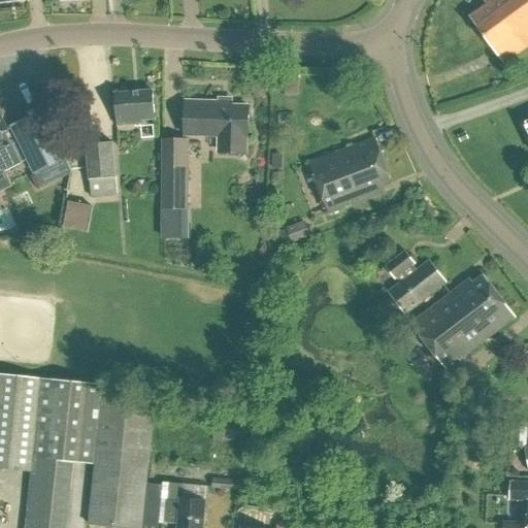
[(503,63),(523,48),(527,44),(527,0),(483,0),(487,4),(469,18),(503,63)]
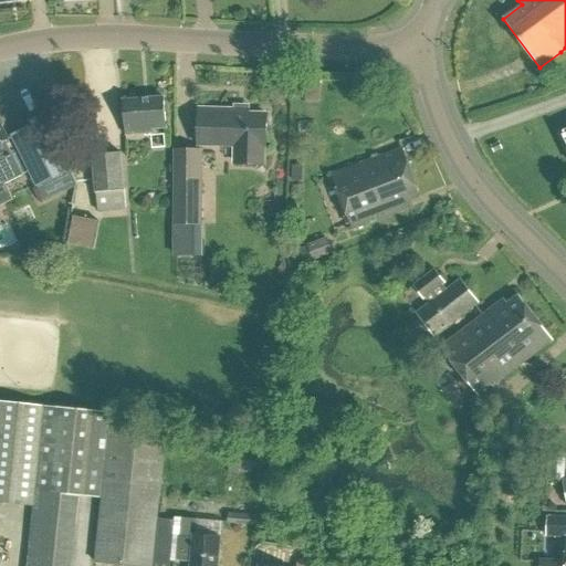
[(166,127),(164,97),(123,101),(126,136),(153,134),(152,128),(166,127)]
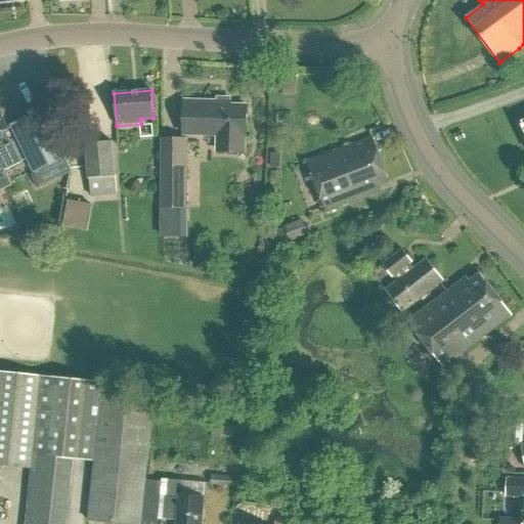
[(183,118),(183,139),(188,139),(200,139),(200,135),(218,135),(218,153),(246,154),(246,136),(247,105),(231,105),(231,101),(201,100),(184,99),(183,118)]
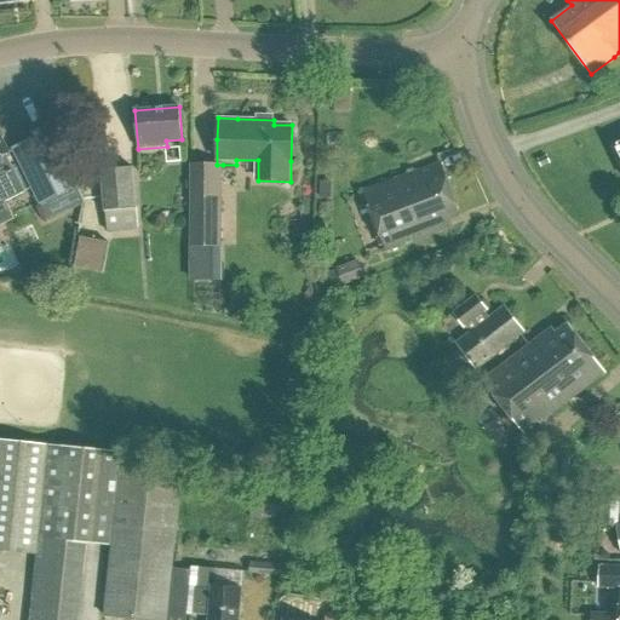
[(74,126),(55,135),(70,166),(90,156),(74,126)]
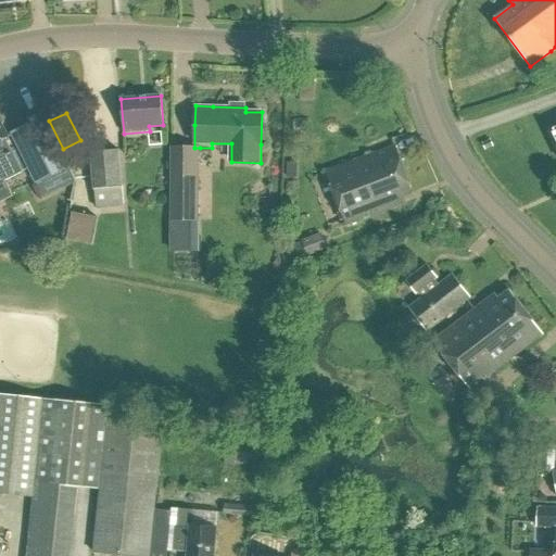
[(54,176),(72,167),(63,149),(49,121),(47,116),(12,134),(37,185),(49,179),(52,186),(58,184),(54,176)]
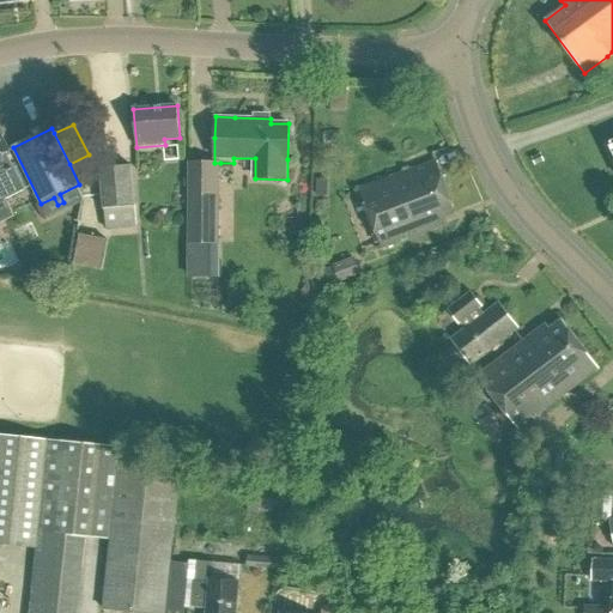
[(0,201),(23,189),(5,152),(7,151),(0,135),(0,201)]
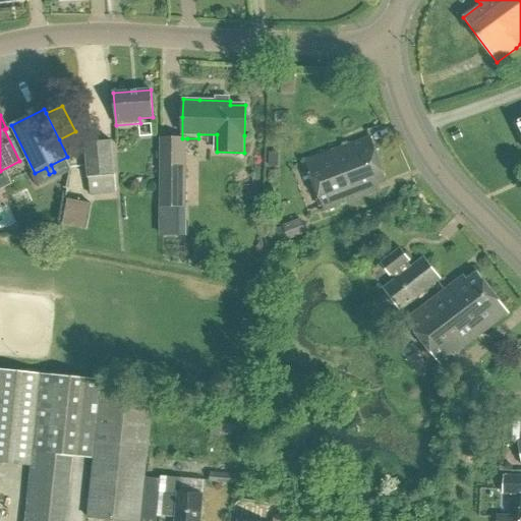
[(387,180),(371,137),(306,161),(325,212),(382,190),(379,183),(387,180)]
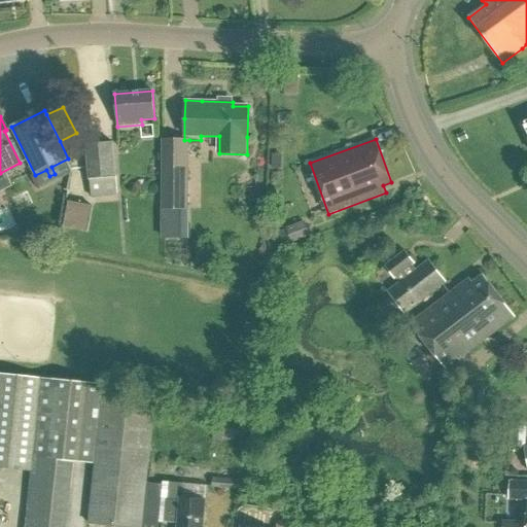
[(163,140),(162,210),(162,237),(188,237),(188,211),(189,140),(184,140),(163,140)]
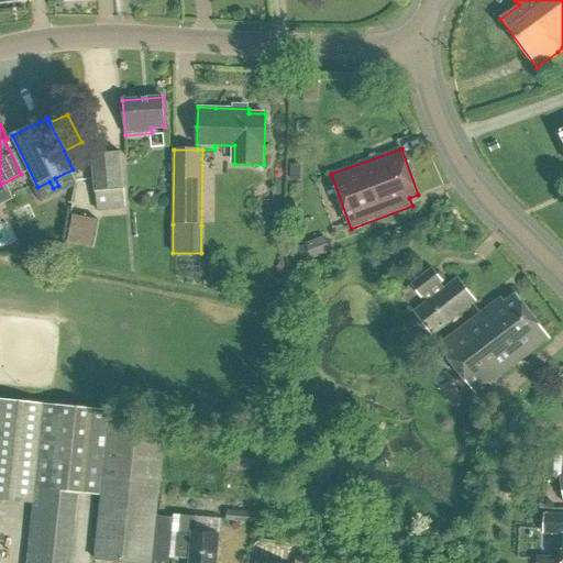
[(121,152),(92,154),(98,211),(127,209),(121,152)]
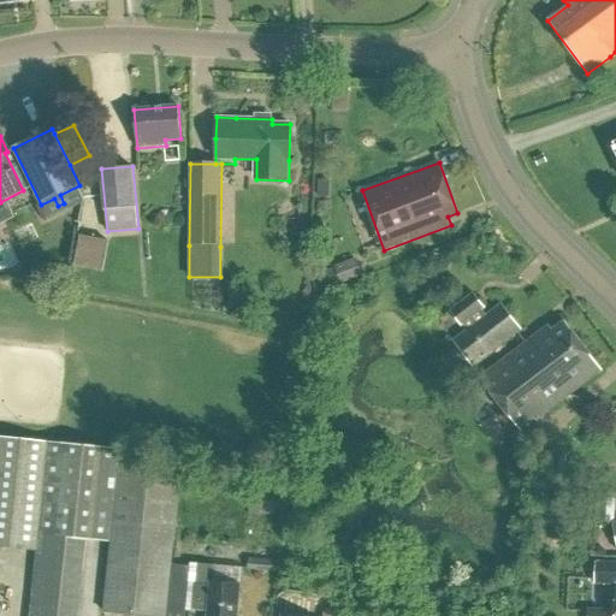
[(330,182),(319,182),(318,197),(329,197),(330,182)]
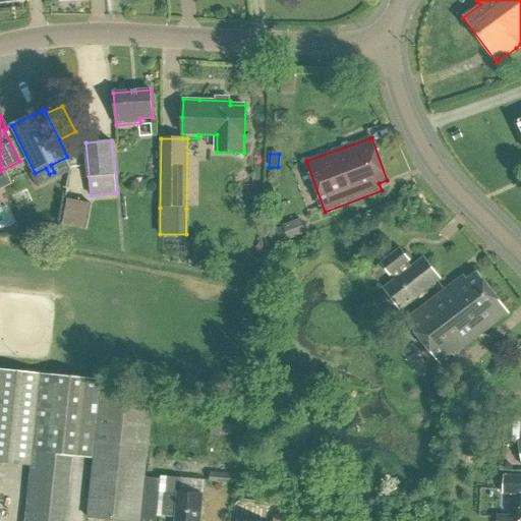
[(88,236),(88,212),(66,212),(66,236),(88,236)]
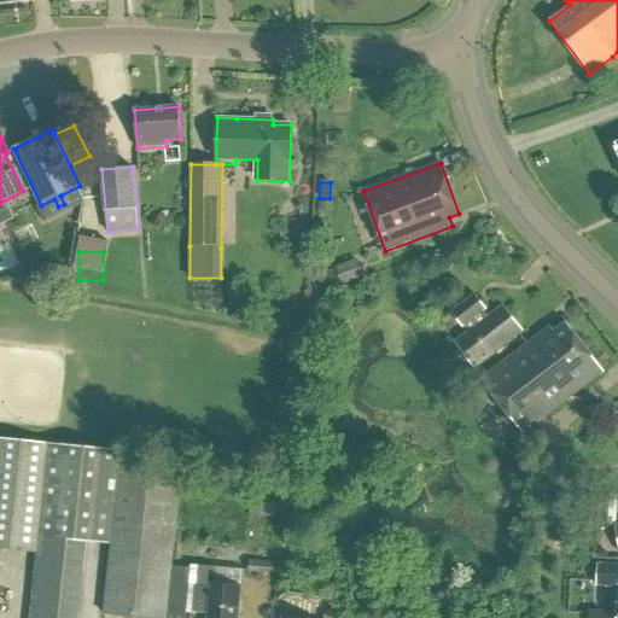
[(336,267),(337,269),(313,278),(318,292),(342,284),(343,286),(365,279),(357,260),(336,267)]
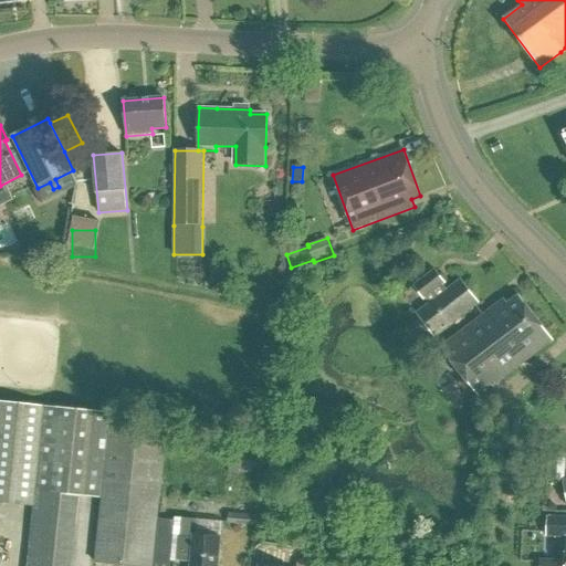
[(479,303),(461,280),(447,292),(442,286),(447,284),(435,269),(412,285),(425,301),(426,300),(429,304),(417,314),(435,337),(479,303)]
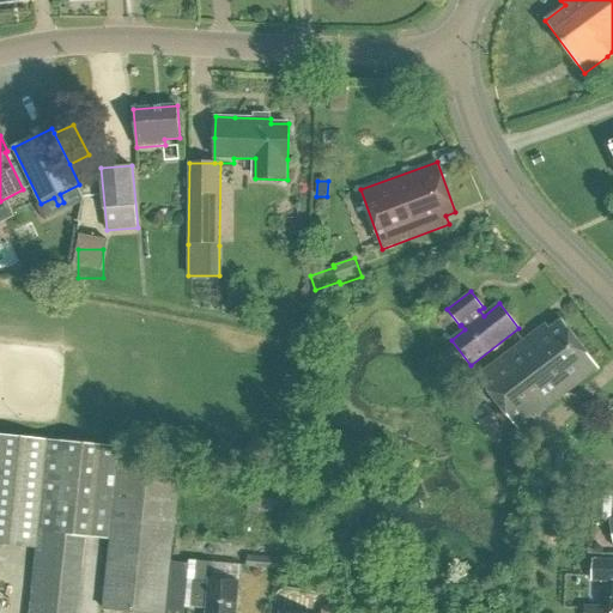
[(599,369),(562,320),(550,329),(546,325),(478,376),(519,429),(599,369)]
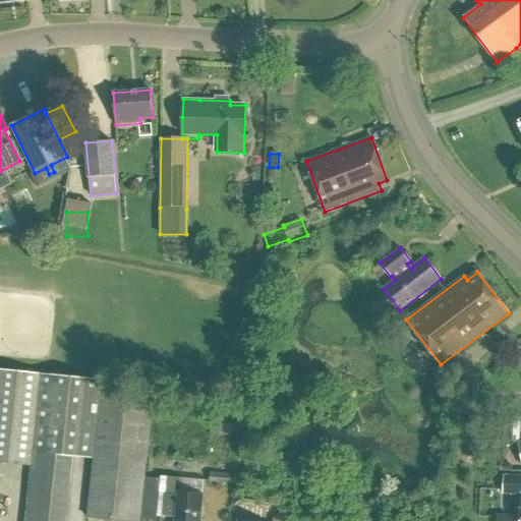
[(119,520),(140,520),(140,518),(158,520),(162,479),(146,477),(149,449),(154,400),(101,394),(102,380),(0,368),(0,462),(32,466),(24,520),(67,520),(74,457),(95,459),(88,518),(119,520)]
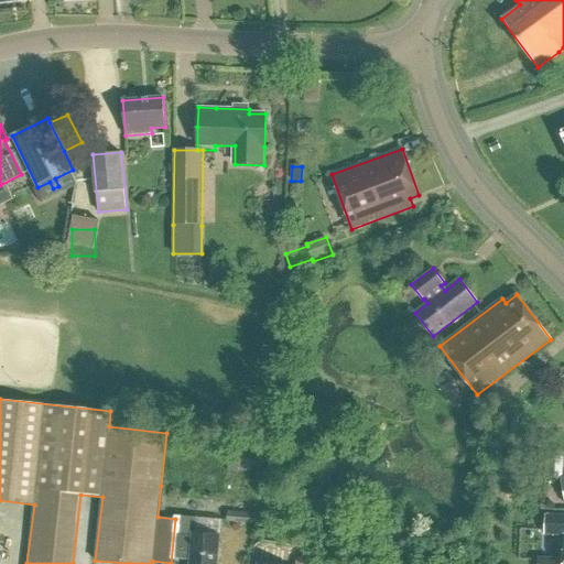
[(230,443),(228,470),(237,472),(239,454),(252,455),(252,445),(230,443)]
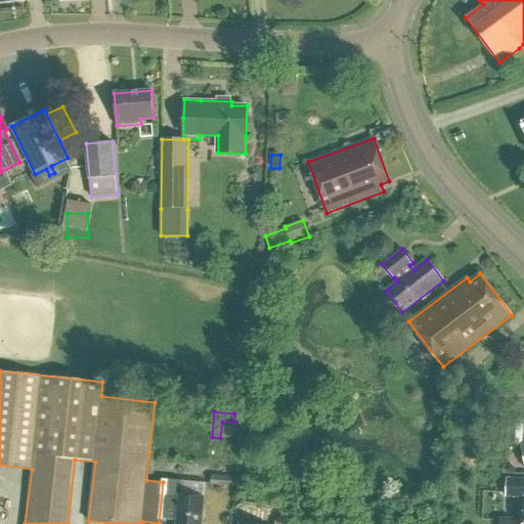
[(509,427),(509,445),(521,445),(521,428),(509,427)]
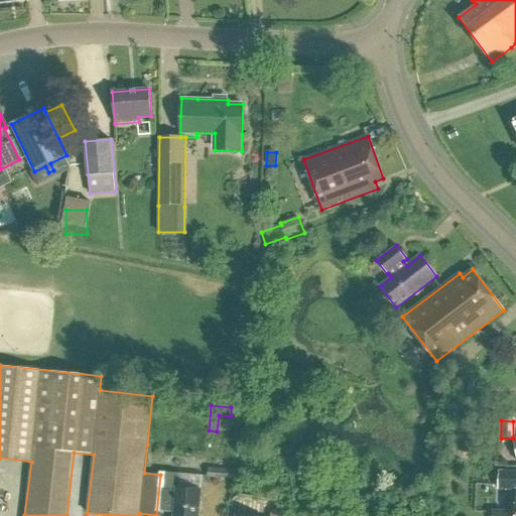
[(208,477),(242,480),(243,470),(209,467),(208,477)]
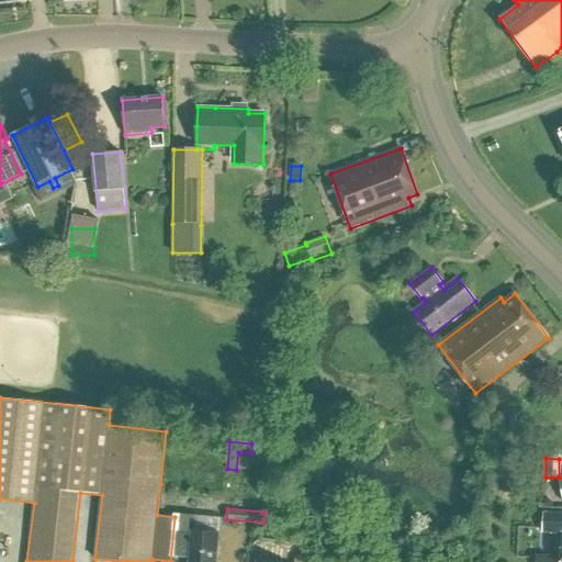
[(197,516),(180,514),(179,531),(177,531),(175,558),(189,559),(189,561),(215,561),(218,534),(195,531),(197,516)]
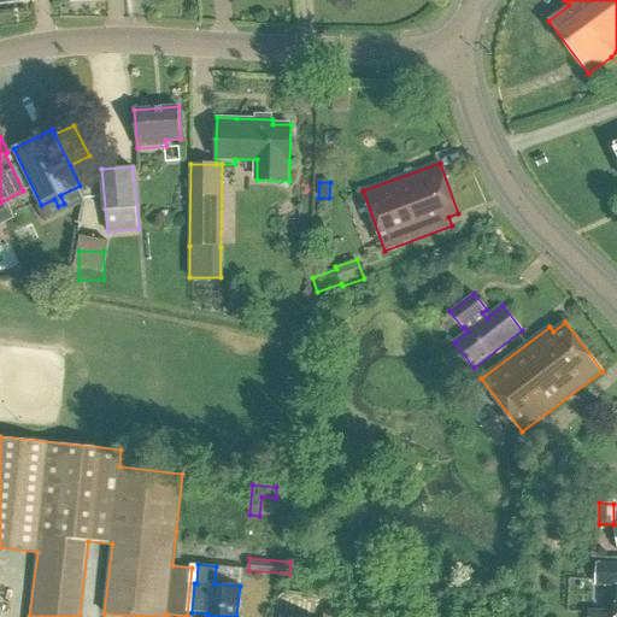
[(588,610),(588,612),(616,613),(616,615),(616,613),(616,564),(599,564),(598,586),(616,586),(616,606),(616,611),(588,610)]
